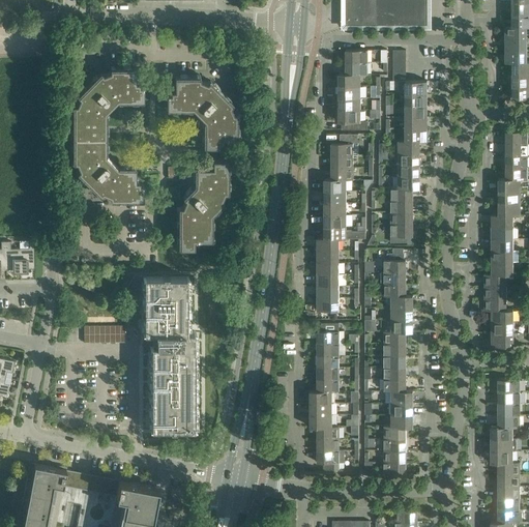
[(344,0),(344,26),(343,26),(343,28),(344,28),(344,29),(345,29),(345,28),(425,27),(425,29),(427,29),(427,27),(429,27),(429,26),(427,26),(427,0),(344,0)]
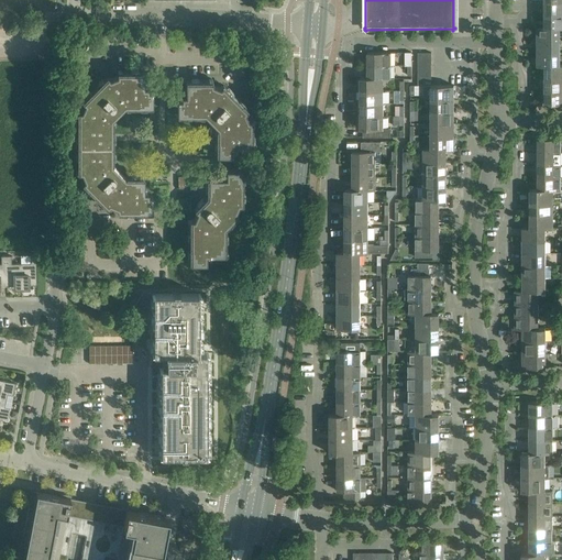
[(561,17),(561,4),(543,4),(543,18),(561,17)]
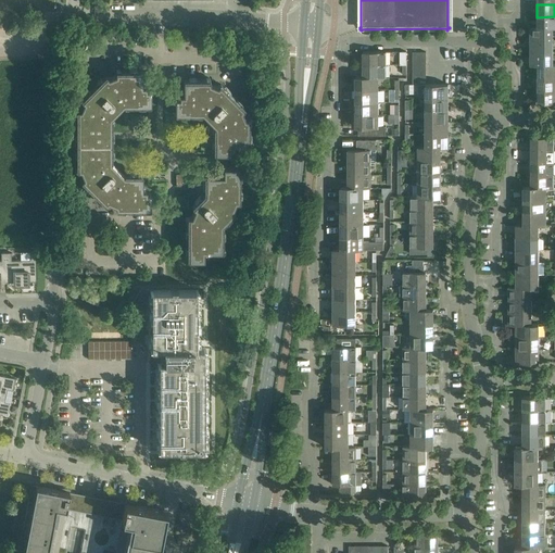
[(554,29),(554,16),(537,17),(537,29),(537,30),(552,30),(554,29)]
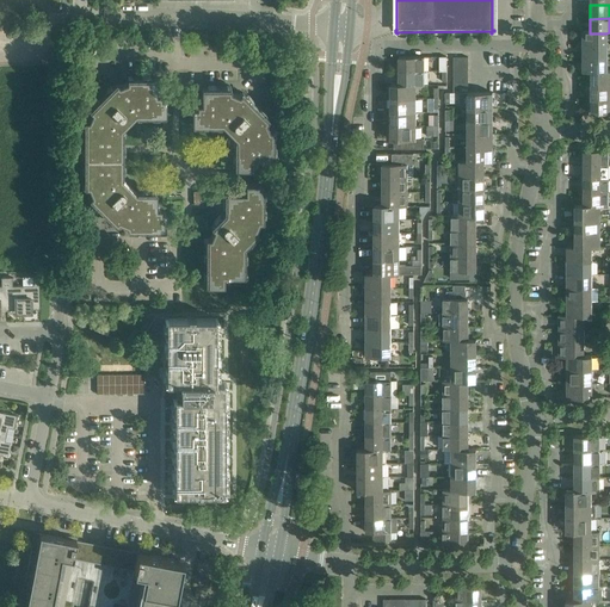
[(607,47),(607,33),(590,33),(590,32),(581,32),(581,47),(607,47)]
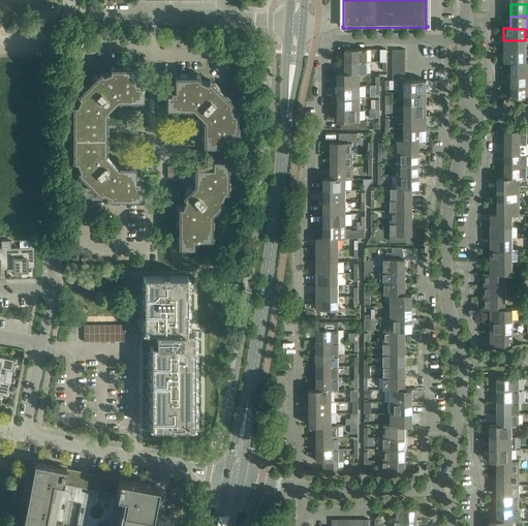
[(503,40),(503,52),(525,52),(525,40),(503,40)]
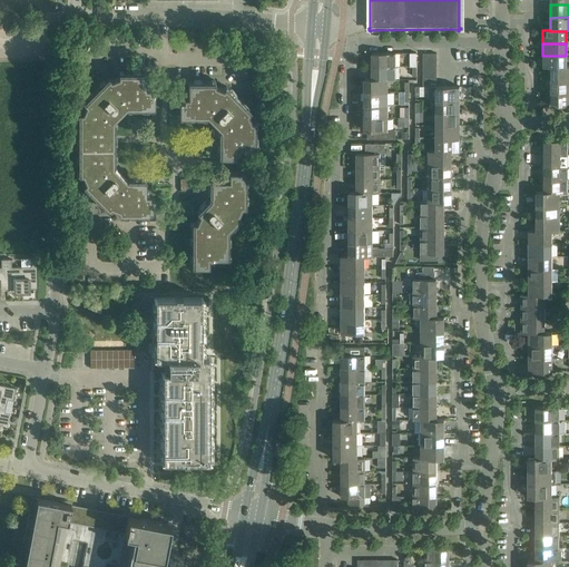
[(68,58),(69,59),(77,67),(81,62),(72,54),(68,58)]
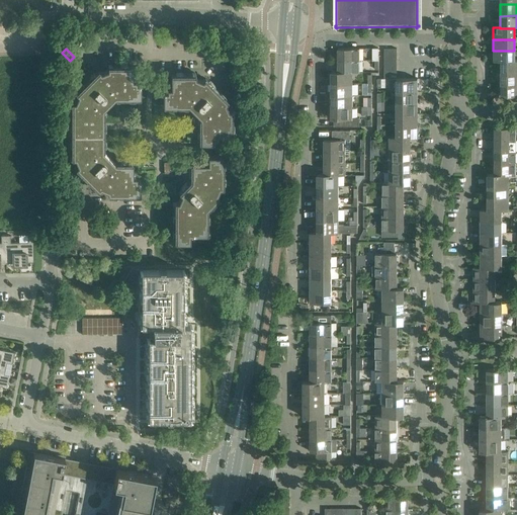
[(337,63),(358,63),(358,51),(337,51),(337,63)]
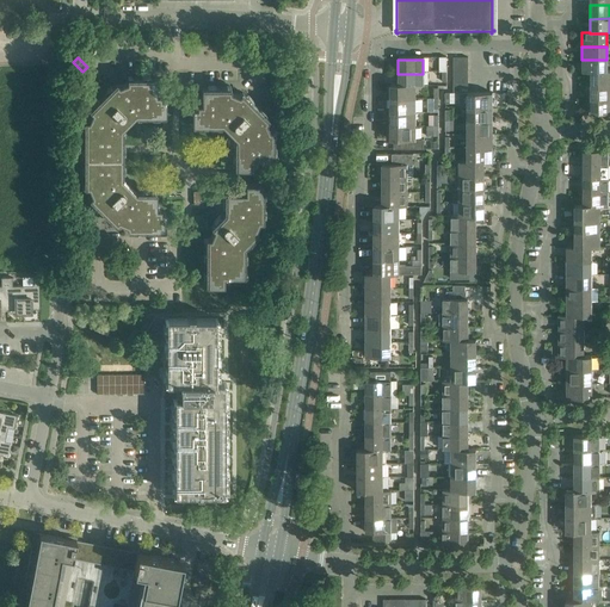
[(607,73),(607,60),(581,60),(581,75),(590,74),(607,74),(607,73)]
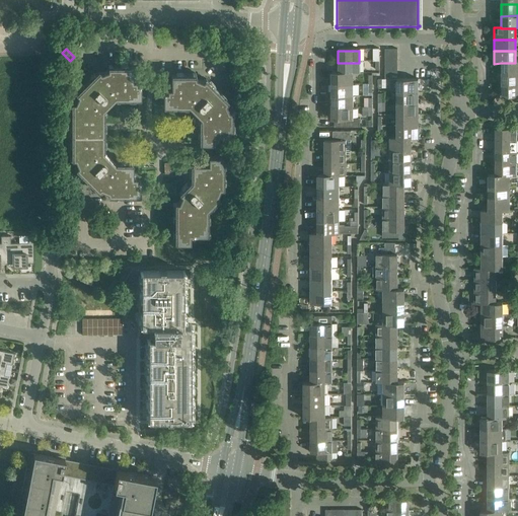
[(232,54),(231,55),(224,62),(228,66),(236,58),(232,54)]
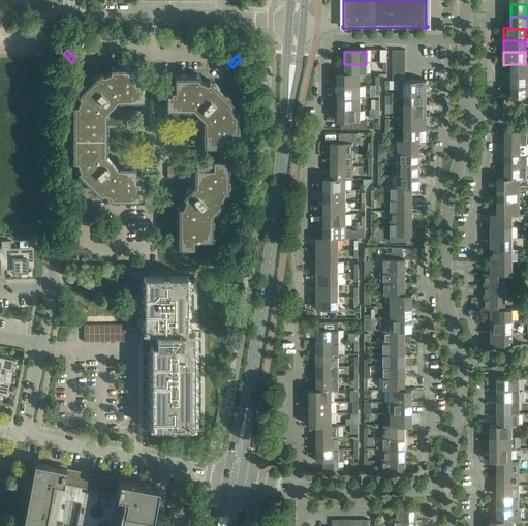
[(510,75),(527,75),(527,63),(525,63),(525,64),(510,64),(510,75)]
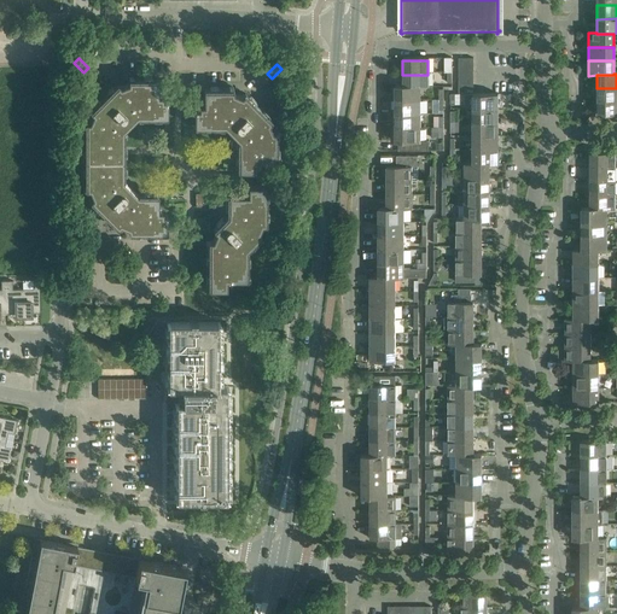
[(419,89),(428,89),(428,75),(402,75),(402,88),(402,89),(419,89)]
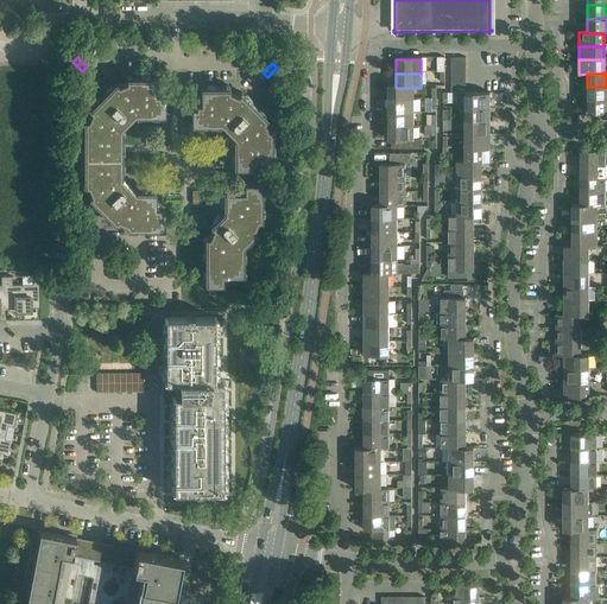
[(115,86),(88,113),(90,115),(87,124),(83,124),(83,189),(87,189),(90,197),(88,199),(114,227),(117,224),(125,228),(125,230),(163,230),(163,214),(158,214),(158,210),(155,210),(155,195),(134,195),(120,180),(120,132),(134,118),(163,118),(164,101),(159,101),(159,97),(155,97),(155,82),(125,82),(125,84),(117,88),(115,86)]
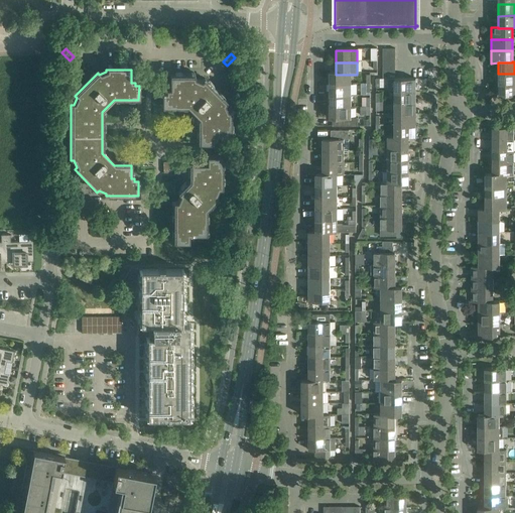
[(336,75),(336,74),(329,74),(329,86),(350,86),(350,75),(336,75)]
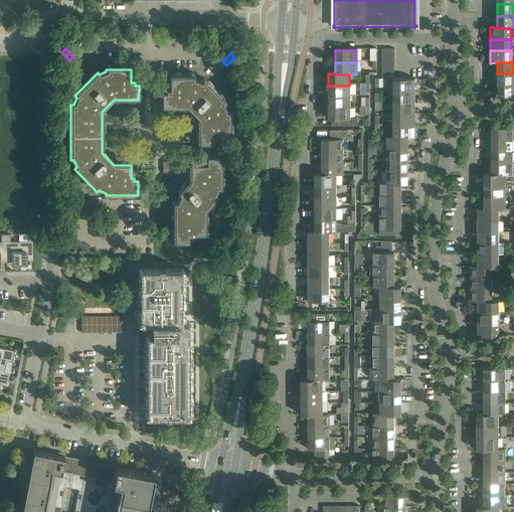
[(513,84),(513,73),(497,73),(497,86),(513,84)]
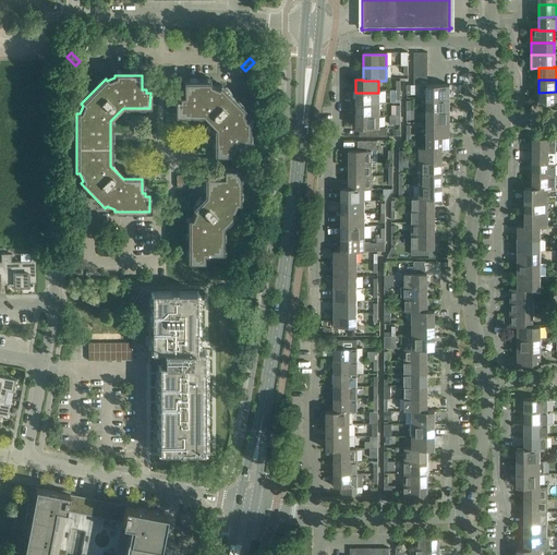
[(247,148),(247,122),(244,122),(242,115),(244,112),(219,87),(217,89),(209,86),(209,84),(183,84),(183,98),(179,98),(179,101),(174,101),(174,117),(201,117),(215,130),(215,157),(230,157),(230,153),(233,153),(233,148),(247,148)]
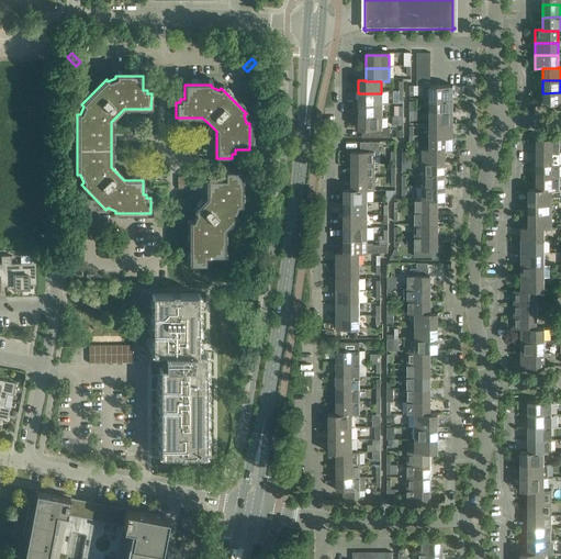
[(429,88),(423,88),(423,101),(429,101),(451,101),(451,88),(448,88),(429,88)]
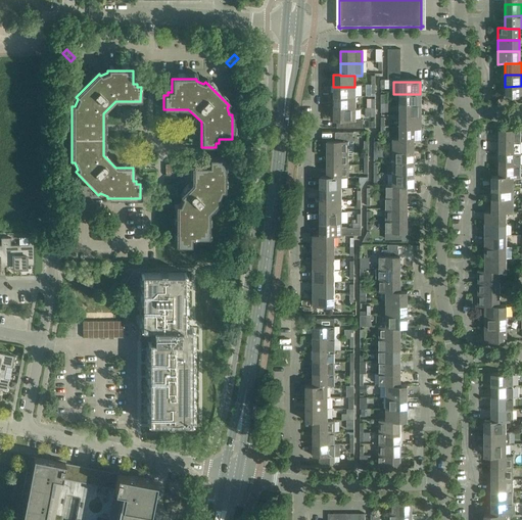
[(521,86),(505,87),(505,99),(521,98),(521,86)]
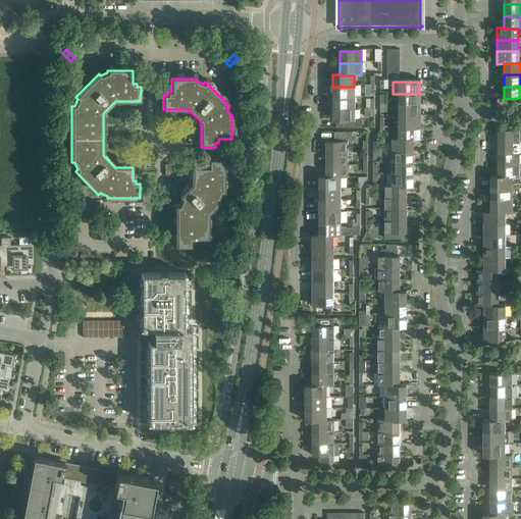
[(354,87),(332,87),(332,98),(354,98),(354,87)]
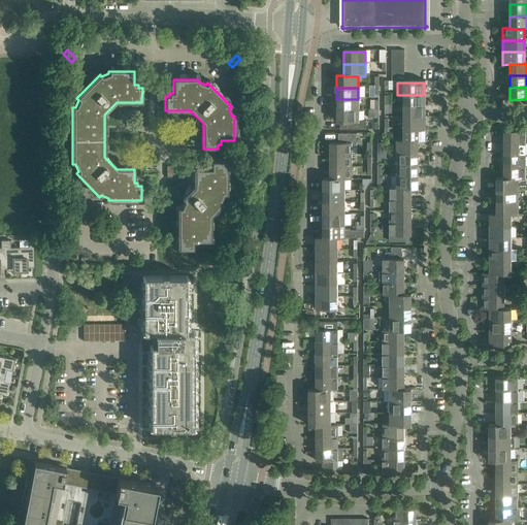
[(403,106),(424,106),(424,95),(403,95),(403,106)]
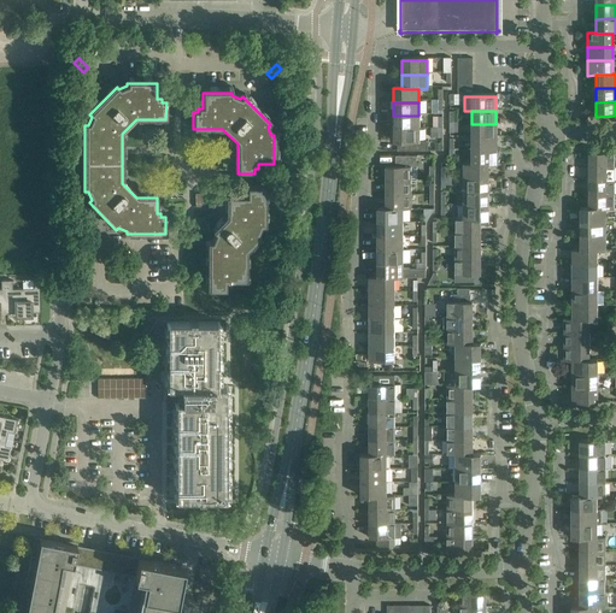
[(418,116),(393,116),(393,130),(418,130),(418,116)]
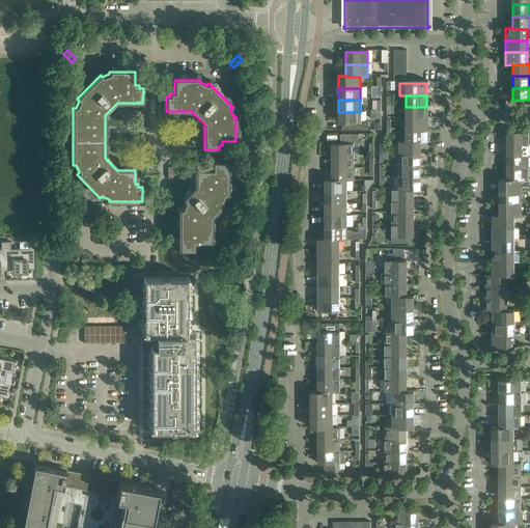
[(406,119),(426,119),(426,107),(406,107),(406,119)]
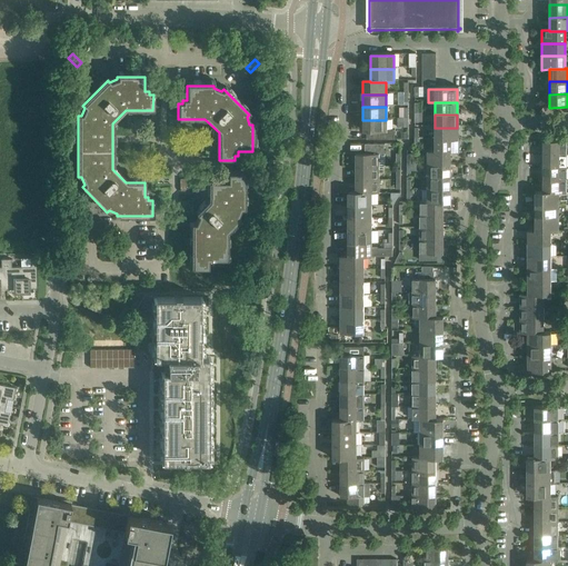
[(386,120),(362,120),(362,133),(366,133),(386,133),(386,120)]
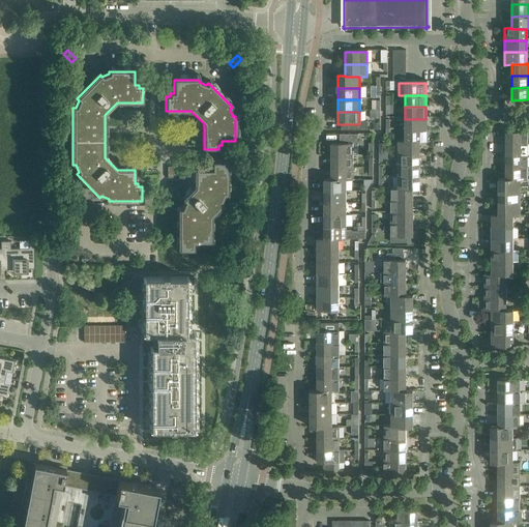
[(405,130),(425,130),(425,119),(405,119),(405,130)]
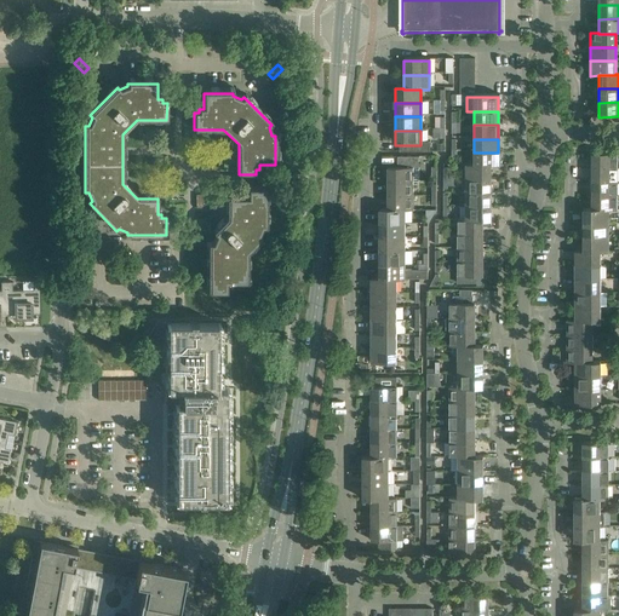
[(489,167),(498,167),(498,153),(474,153),(474,167),(489,167)]
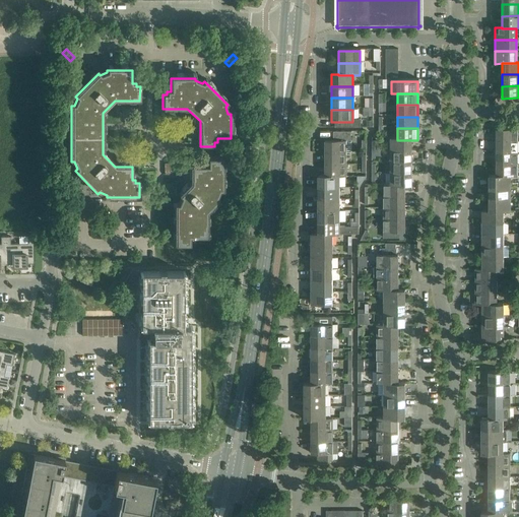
[(496,131),(496,143),(517,143),(517,131),(496,131)]
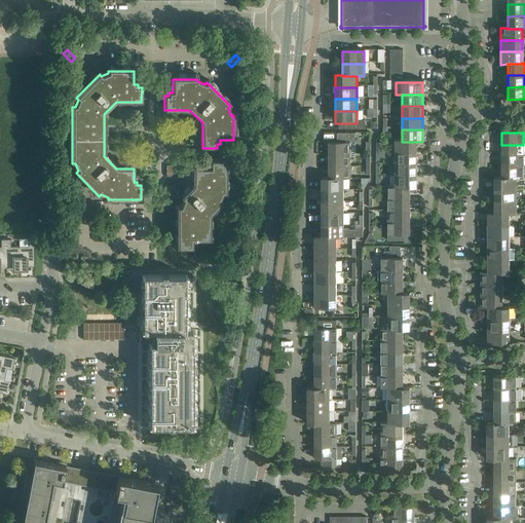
[(328,144),(328,156),(349,156),(349,144),(354,144),(354,135),(336,135),(336,144),(328,144)]
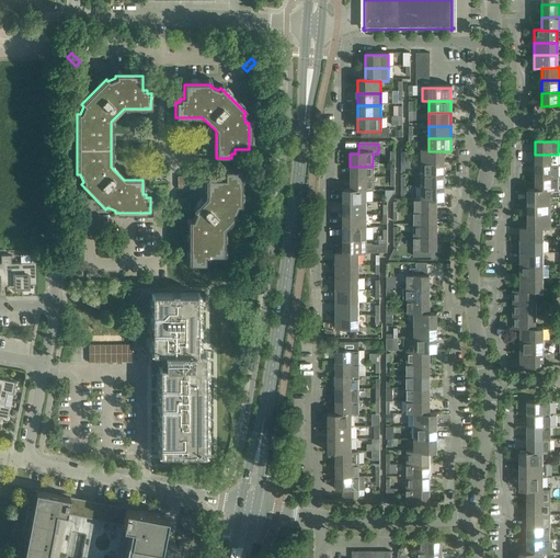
[(429,151),(421,151),(421,163),(443,163),(443,151),(429,151)]
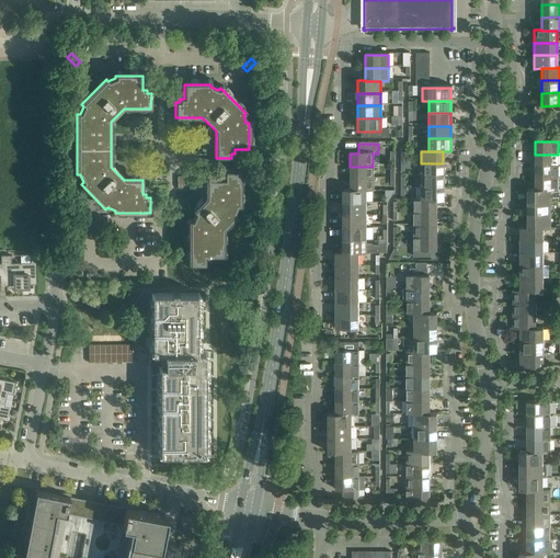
[(535,155),(535,167),(558,167),(558,155),(535,155)]
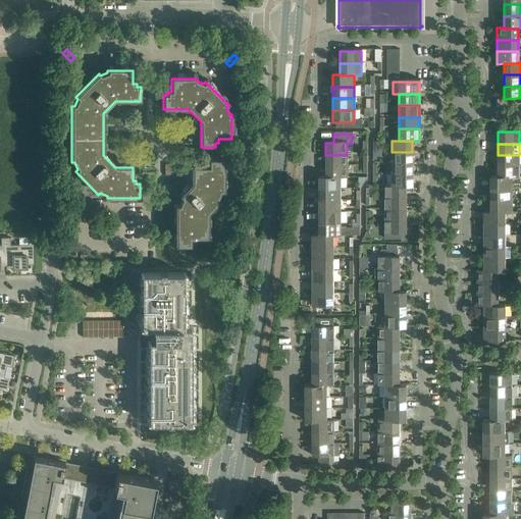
[(392,164),(412,164),(412,152),(392,152),(392,164)]
